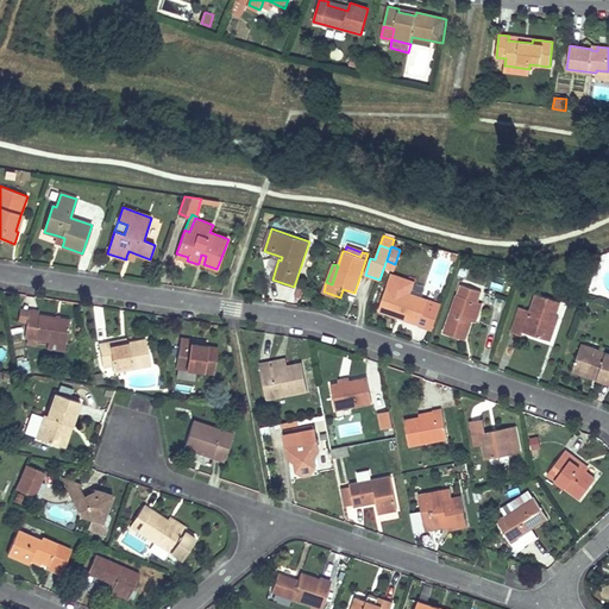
[(441,305),(409,293),(414,281),(393,274),(380,311),(420,324),(422,315),(437,320),(441,305)]
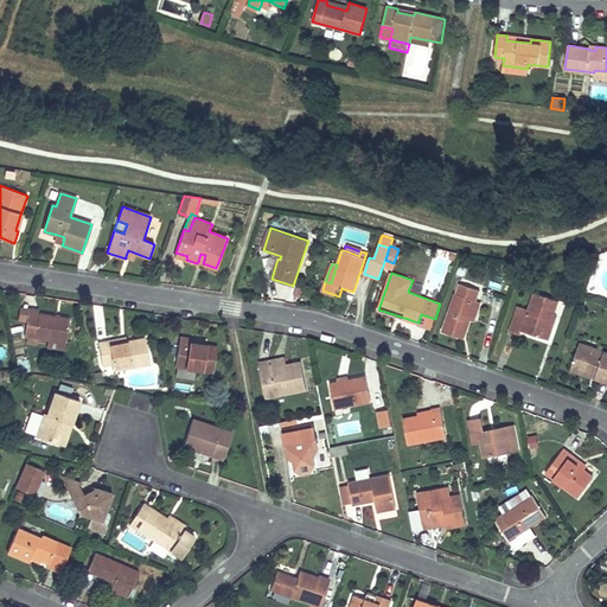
[(480,291),(459,283),(442,332),(464,339),(470,320),(477,301),(480,291)]
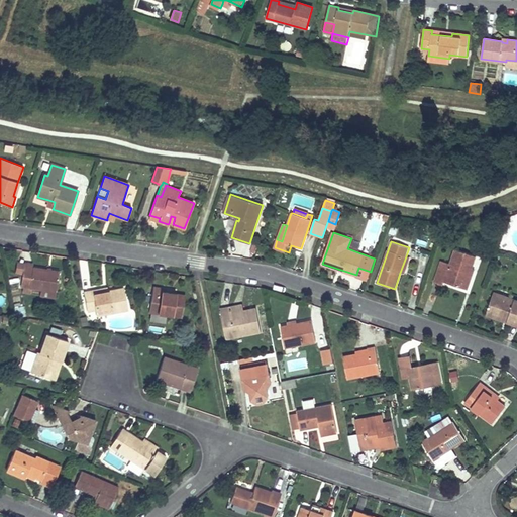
[(476,256),(454,249),(449,264),(441,261),(433,282),(442,285),(443,282),(467,290),(470,281),(468,280),(472,269),(476,256)]
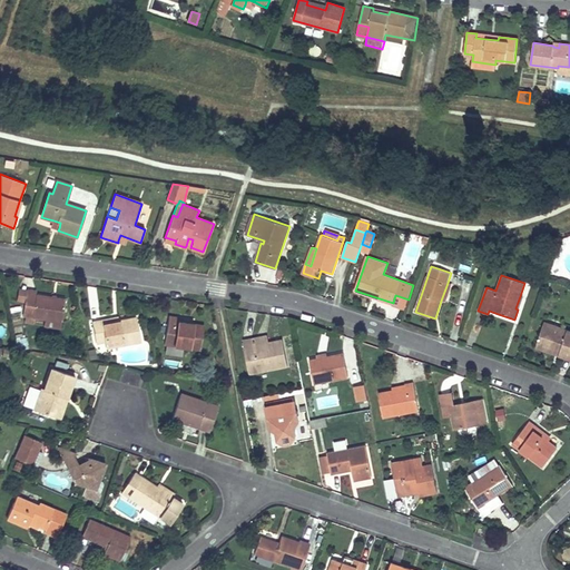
[(448,283),(441,301),(444,302),(451,284),(448,283)]
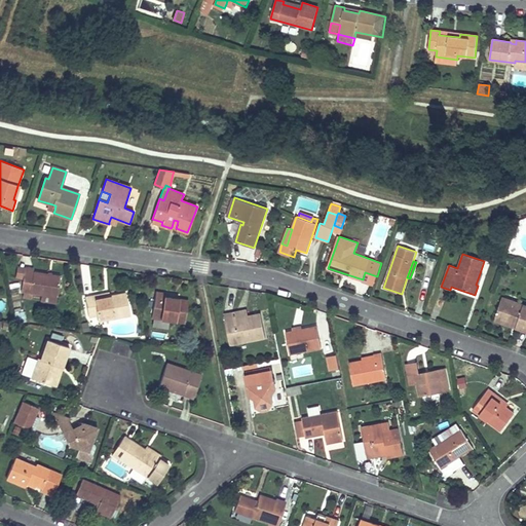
[(24,270),(16,270),(14,282),(23,283),(23,278),(24,270)]
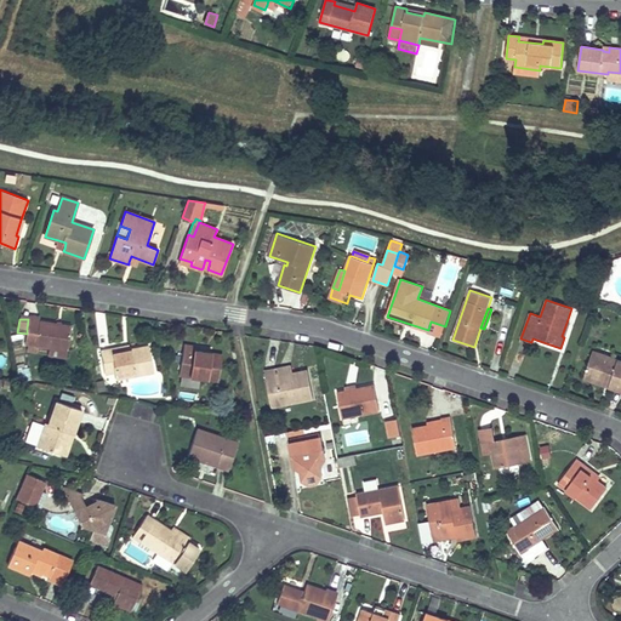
[(28,319),(27,329),(38,330),(39,322),(28,319)]
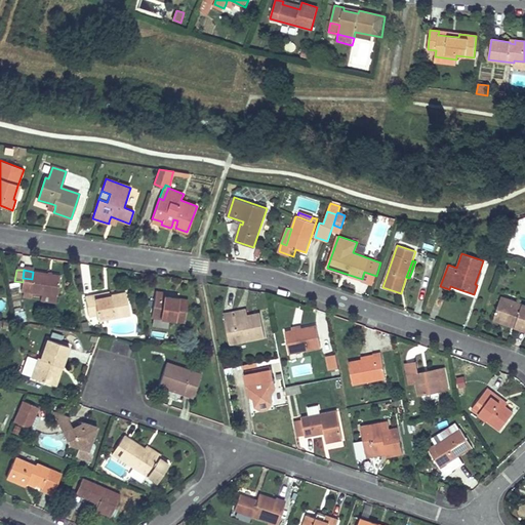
[(32,279),(23,278),(23,282),(21,290),(42,294),(57,296),(61,276),(33,272),(32,279)]
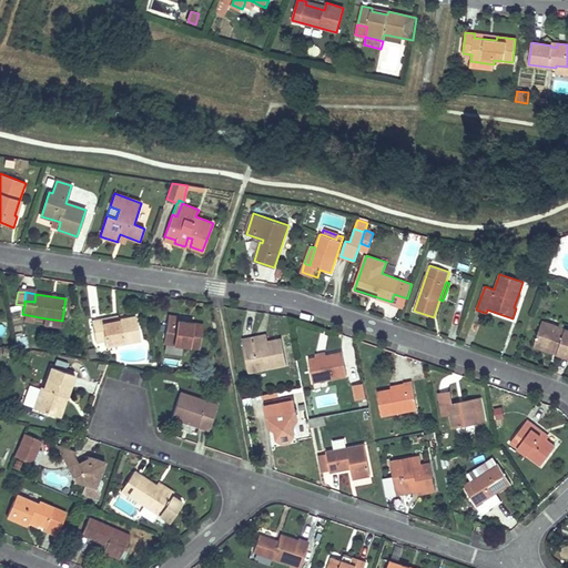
[(407,298),(394,294),(392,302),(404,306),(407,298)]
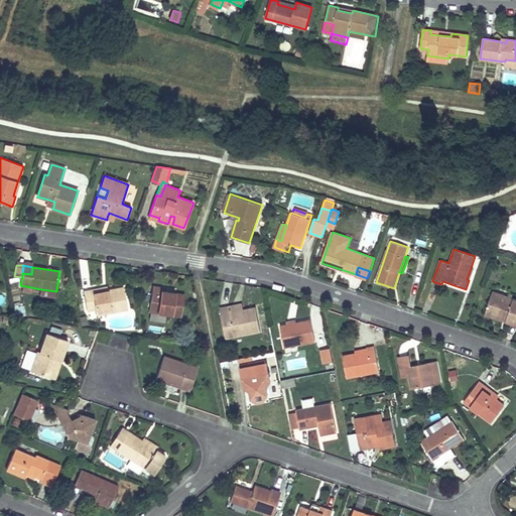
[(160,287),(153,285),(148,311),(181,316),(185,295),(172,293),(159,291),(160,287)]
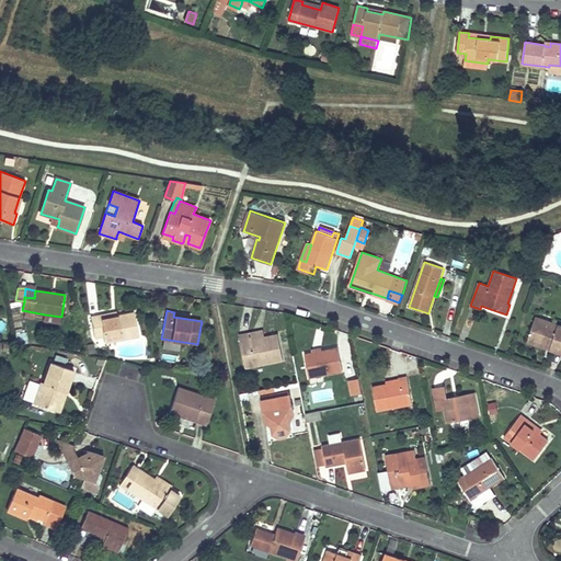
[(91,318),(94,338),(103,336),(104,342),(139,335),(135,313),(117,317),(101,319),(100,316),(91,318)]
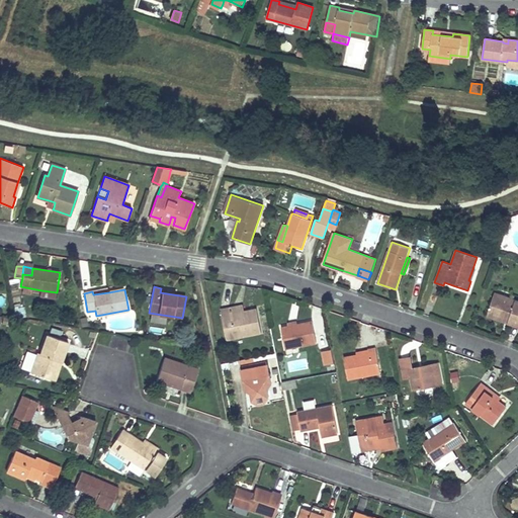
[(56,298),(57,292),(41,290),(40,295),(56,298)]
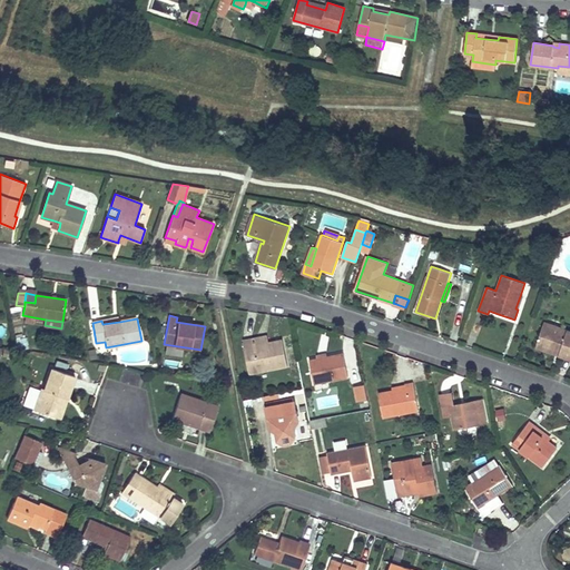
[(569,331),(561,328),(560,331),(543,325),(537,343),(557,350),(558,346),(561,347),(559,354),(569,356),(569,331)]
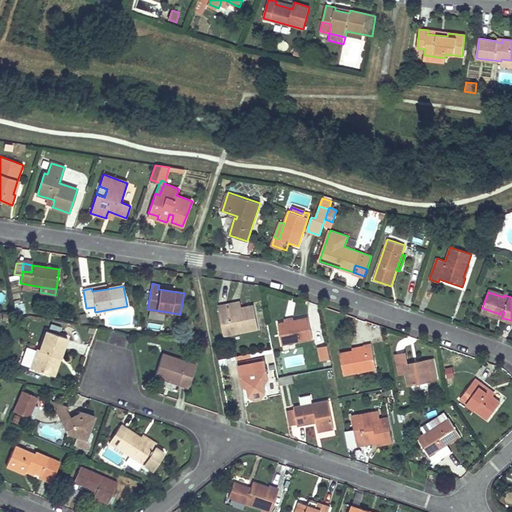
[(240,303),(228,305),(229,311),(241,309),(240,303)]
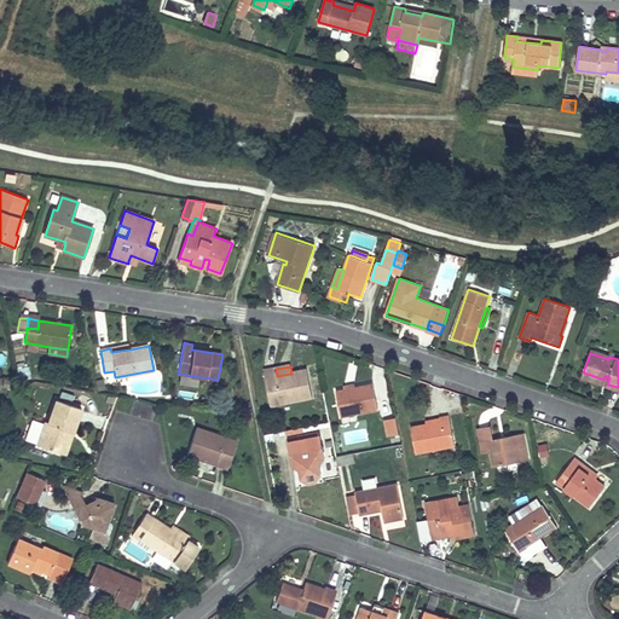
[(265,371),(271,405),(312,398),(307,370),(291,374),(277,376),(276,369),(265,371)]
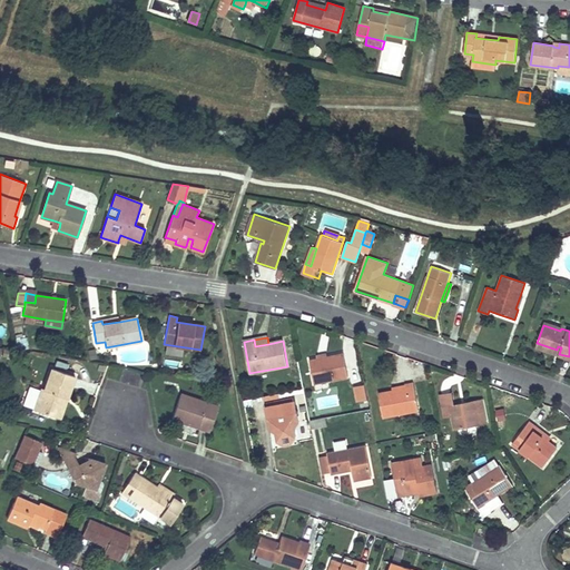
[(561,347),(558,346),(557,350),(537,343),(537,346),(559,354),(561,347)]
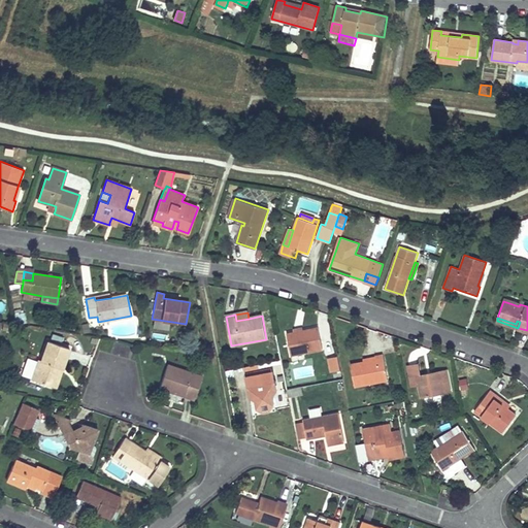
[(291,355),(323,350),(319,328),(303,331),(294,333),(287,334),(291,355)]
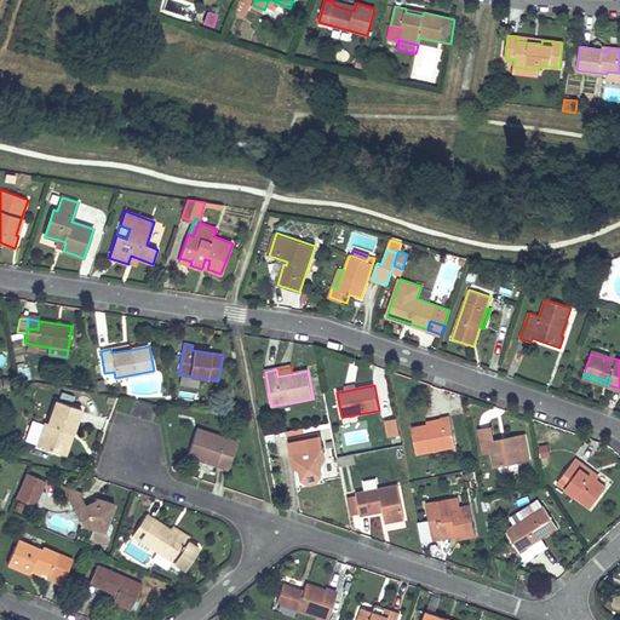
[(81,409),(57,400),(49,423),(46,423),(38,446),(59,454),(68,431),(73,434),(81,409)]
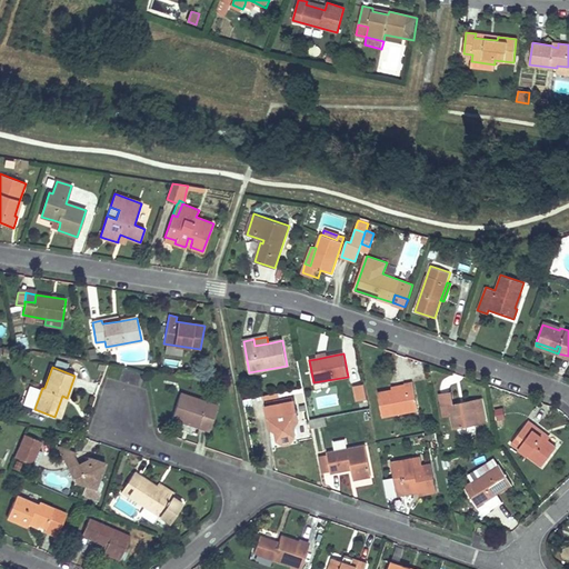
[(391,390),(378,393),(382,417),(418,410),(412,381),(405,383),(406,388),(391,390)]
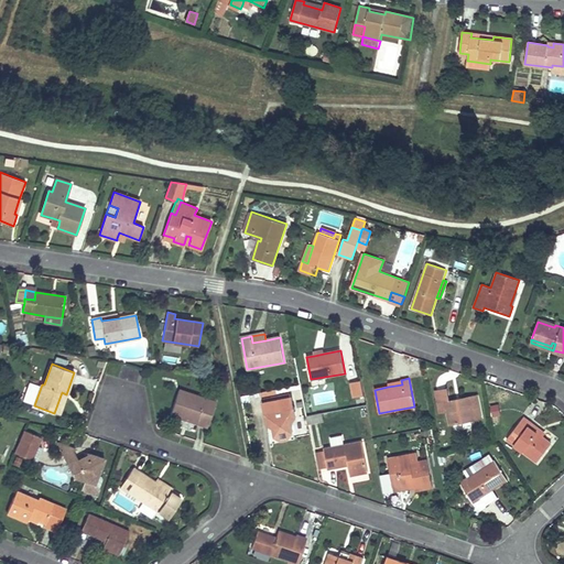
[(447,411),(449,424),(481,418),(477,397),(448,402),(446,389),(436,391),(440,412),(447,411)]
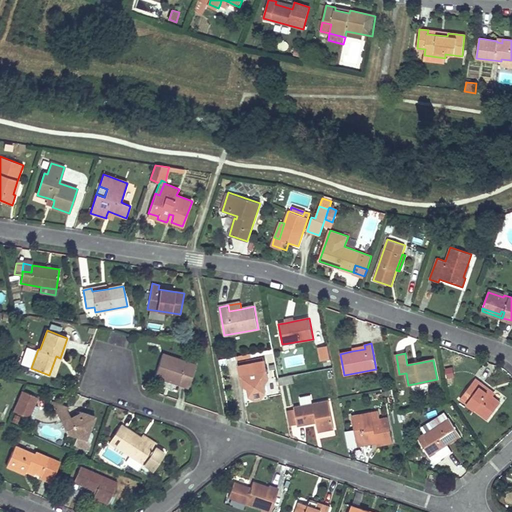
[(178,385),(189,388),(196,365),(163,354),(155,377),(169,382),(170,379),(179,382),(178,385)]
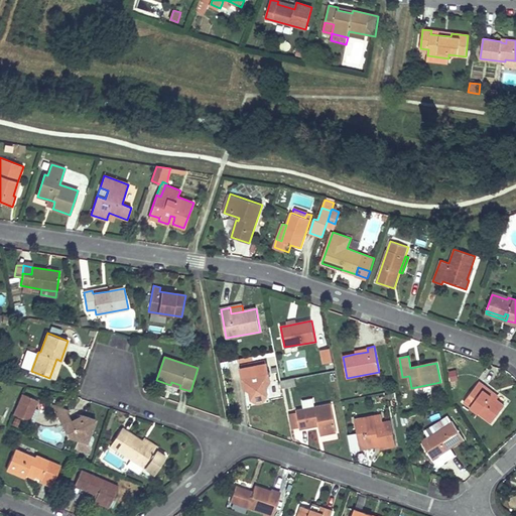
[(333,357),(324,359),(326,372),(335,371),(333,357)]
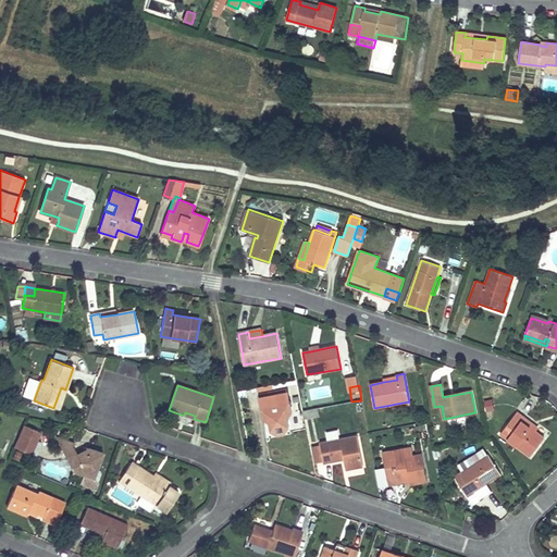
[(61,387),(53,408),(59,409),(65,390),(61,387)]
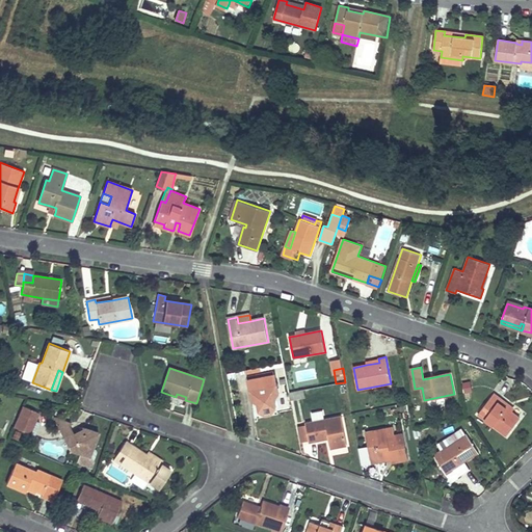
[(313,370),(297,371),(297,379),(313,378),(313,370)]
